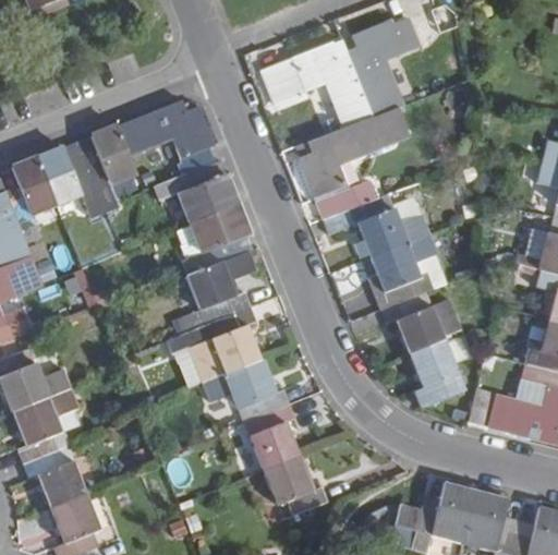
[(31,0),(35,9),(56,0),(31,0)]
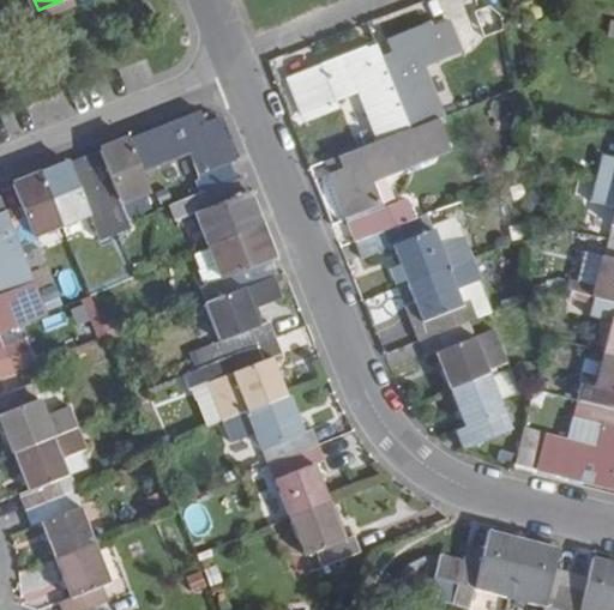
[(393,50),(381,55),(411,126),(444,113),(423,64),(458,49),(447,20),(432,26),(429,20),(387,37),(393,50)]
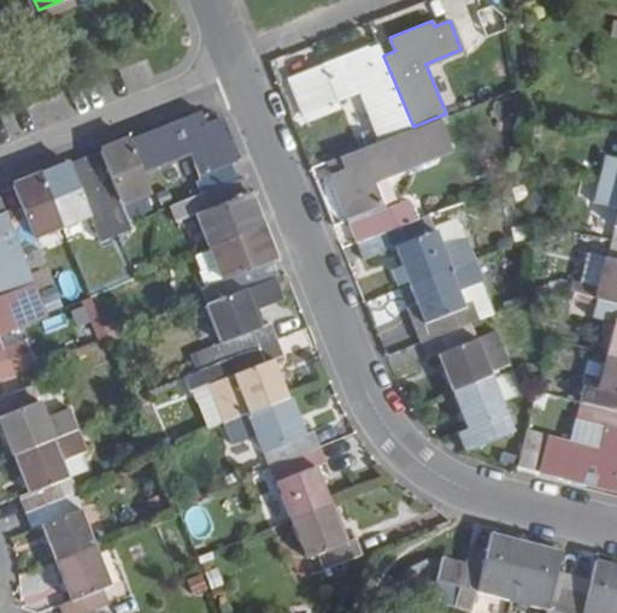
[(359,90),(380,140),(413,127),(383,56),(371,60),(366,46),(323,64),(325,70),(292,83),(304,112),(359,90)]
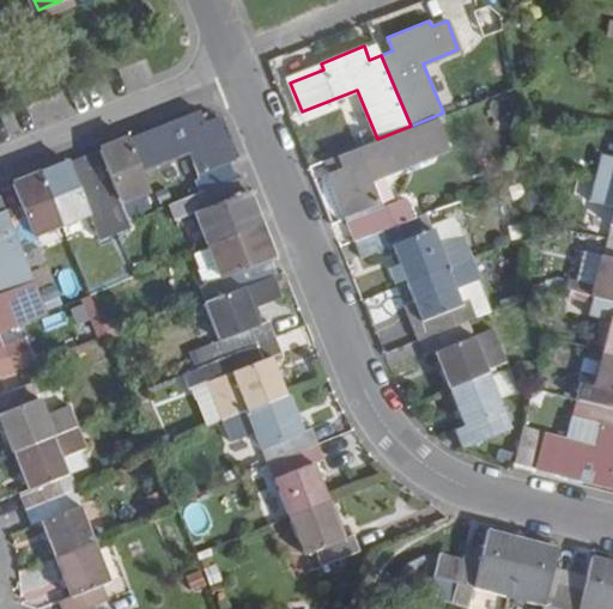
[(143,168),(189,151),(205,188),(222,181),(234,176),(225,157),(231,154),(213,115),(202,120),(199,109),(129,135),(143,168)]
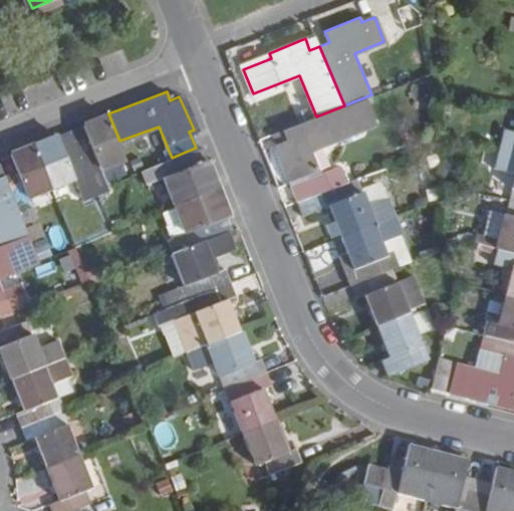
[(371,94),(344,105),(355,134),(382,122),(371,94)]
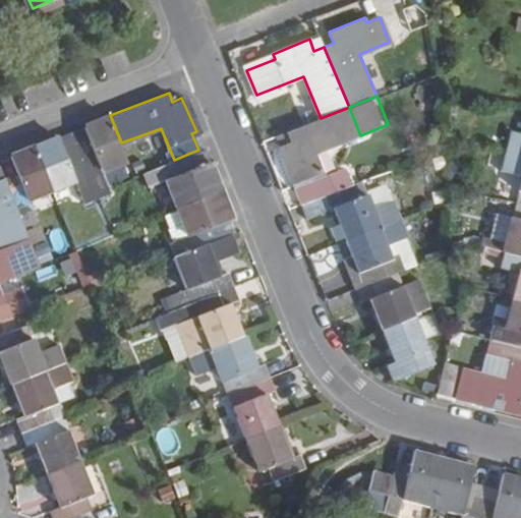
[(319,152),(360,135),(349,107),(321,118),(287,132),(291,142),(278,148),(291,183),(297,181),(302,194),(297,197),(299,204),(319,196),(334,191),(319,152)]
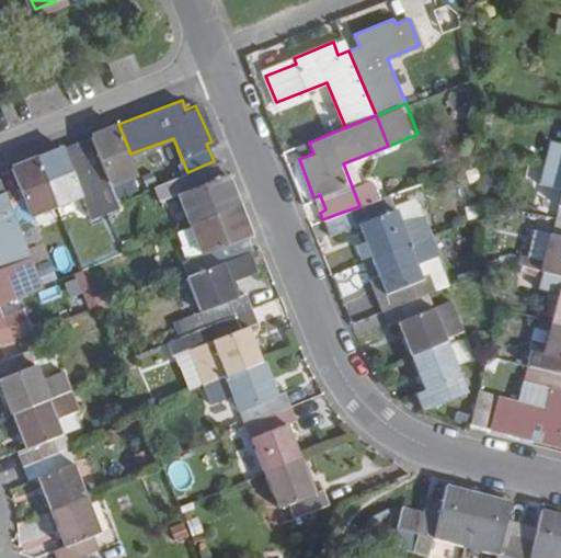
[(91,136),(101,162),(89,168),(102,200),(114,195),(111,183),(137,173),(130,154),(118,124),(91,136)]
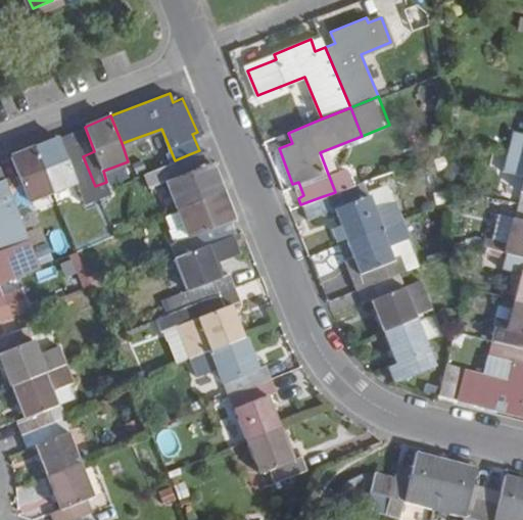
[(85,127),(73,132),(83,156),(94,151),(85,127)]
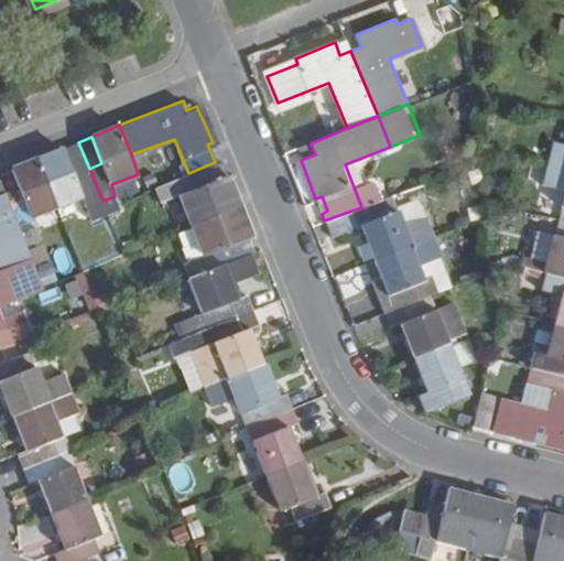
[(563,142),(554,140),(549,162),(563,165),(563,142)]
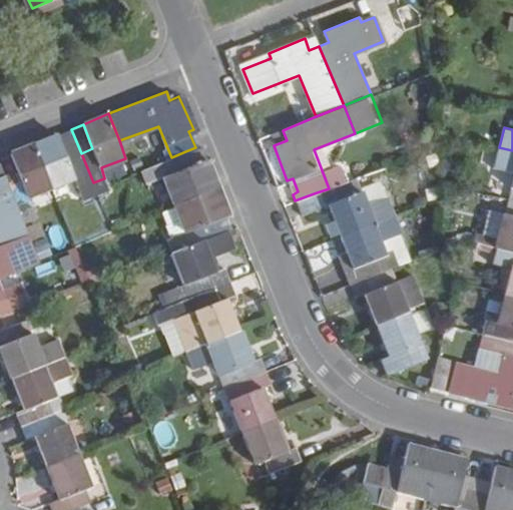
[(68,157),(81,153),(71,129),(58,134),(68,157)]
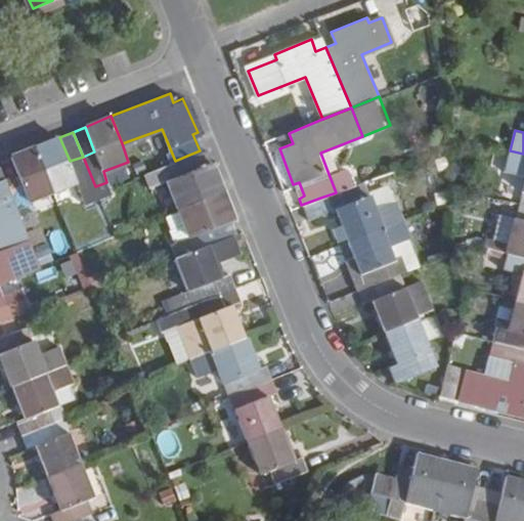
[(289,133),(275,138),(279,148),(293,143),(289,133)]
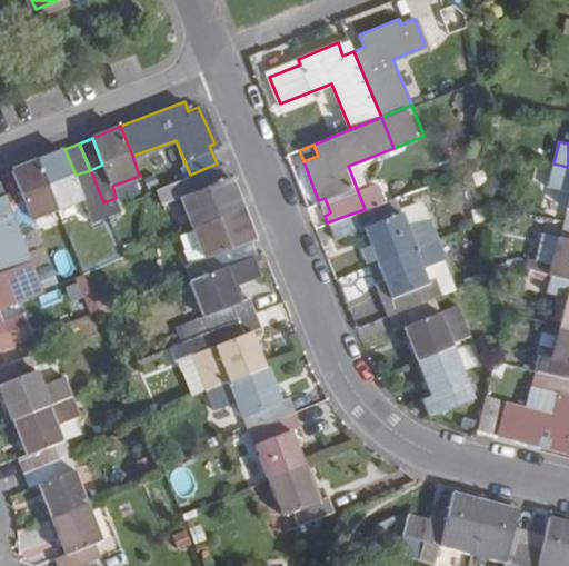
[(83,198),(93,219),(107,215),(103,202),(90,170),(76,175),(65,149),(38,159),(58,209),(83,198)]
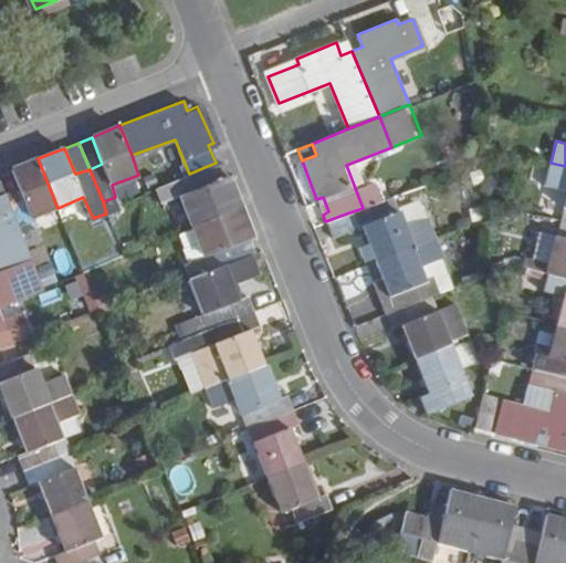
[(23,195),(9,200),(22,232),(34,227),(31,217),(58,208),(38,158),(11,168),(19,186),(23,195)]
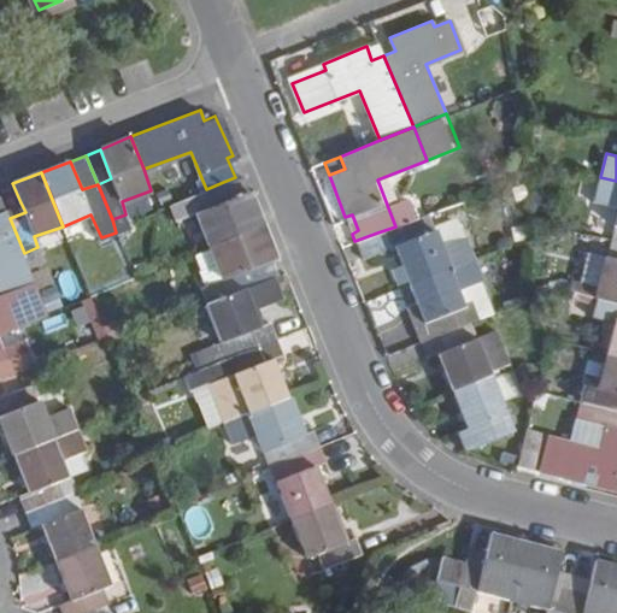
[(244,174),(235,177),(223,182),(229,198),(250,189),(244,174)]
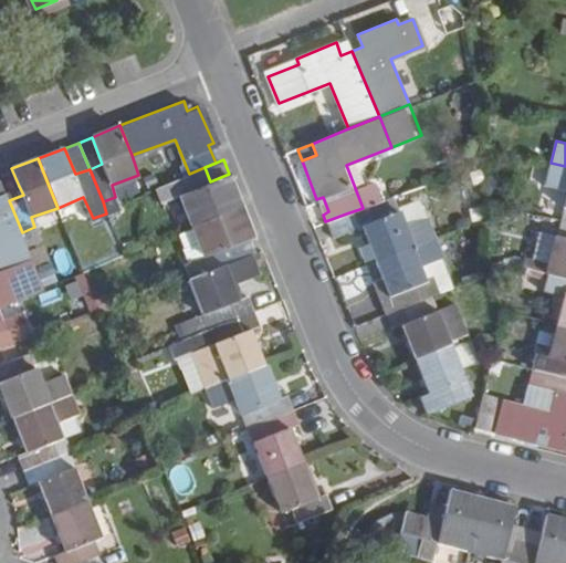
[(565,166),(551,163),(545,183),(565,188),(565,201),(565,206),(565,205),(565,166)]
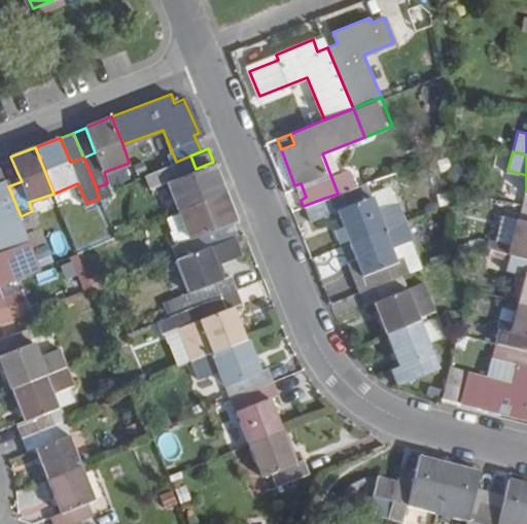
[(190,155),(176,162),(153,171),(160,183),(168,180),(179,208),(224,190),(213,162),(196,169),(190,155)]
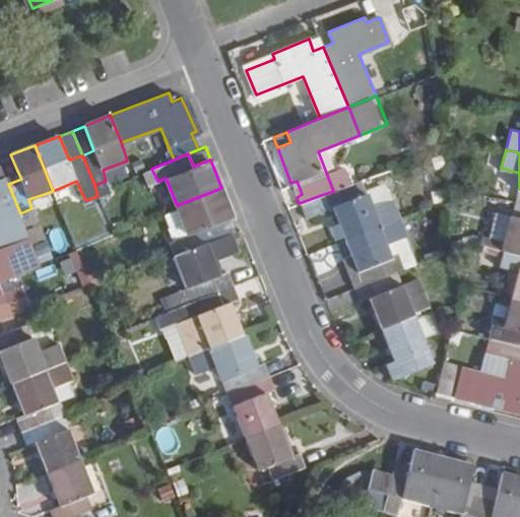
[(0,244),(1,246),(28,235),(20,213),(8,184),(4,175),(0,165),(0,244)]
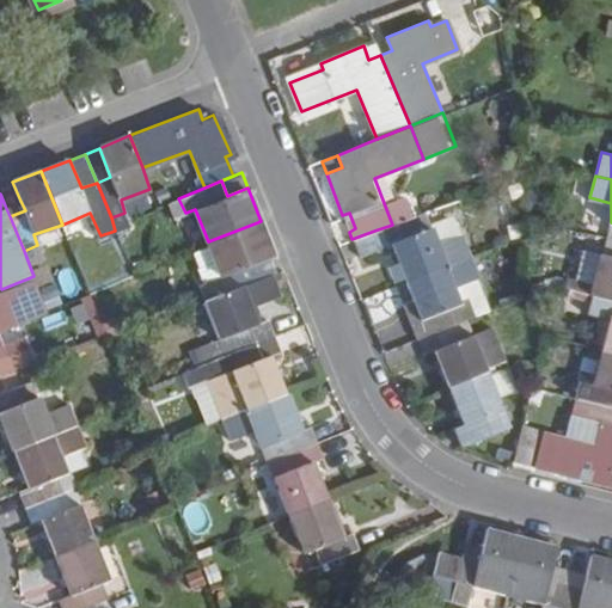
[(25,210),(20,201),(5,206),(10,216),(25,210)]
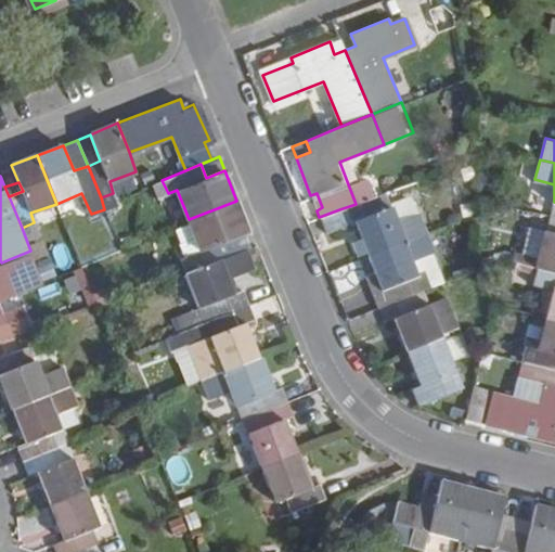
[(317,193),(310,195),(317,210),(322,207),(317,193)]
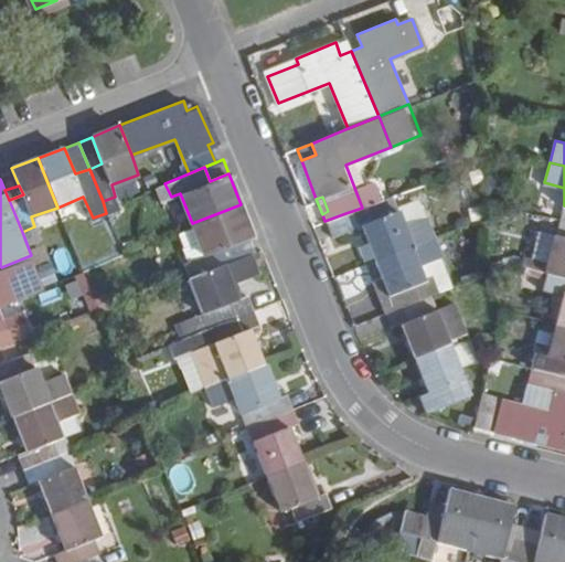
[(352,228),(360,225),(374,260),(434,237),(425,216),(402,224),(395,211),(386,214),(381,199),(362,208),(345,213),(352,228)]
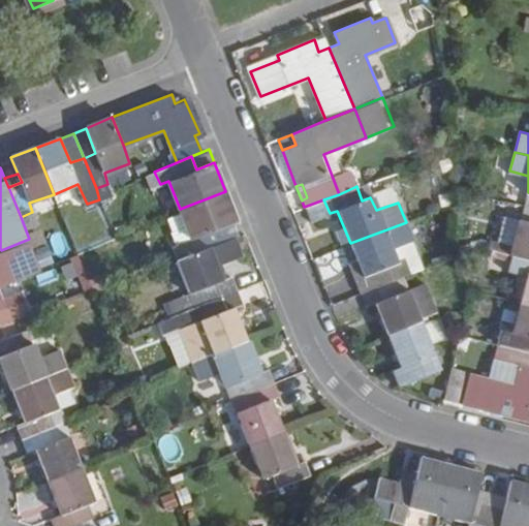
[(191,237),(183,240),(188,255),(225,241),(218,225),(236,219),(225,191),(180,209),(191,237)]
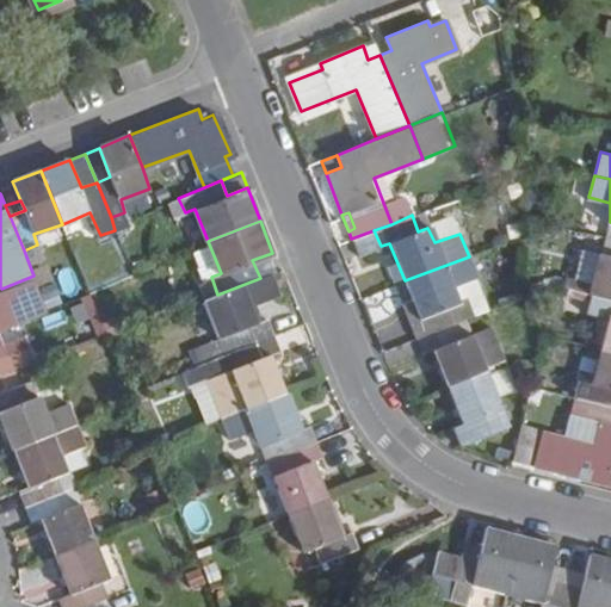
[(285,267),(278,251),(272,253),(252,260),(260,278),(276,272),(285,267)]
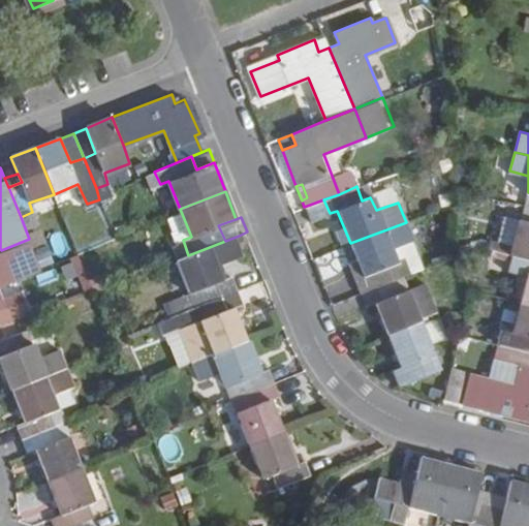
[(528,257),(528,221),(522,219),(512,254),(515,254),(528,257)]
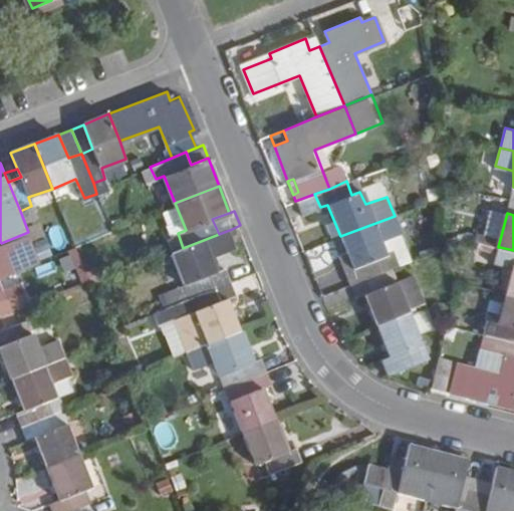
[(403,234),(395,216),(340,236),(353,267),(345,271),(350,285),(381,273),(392,268),(398,266),(393,253),(387,256),(381,243),(401,235),(403,234)]
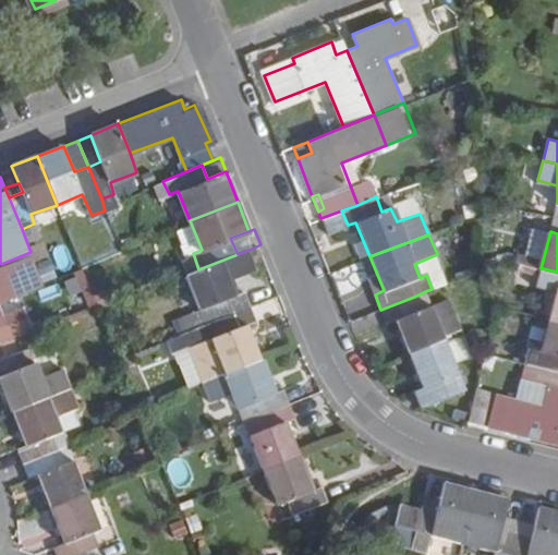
[(199,309),(211,303),(217,320),(252,305),(244,290),(235,293),(231,279),(258,268),(252,249),(238,254),(198,269),(186,274),(199,309)]
